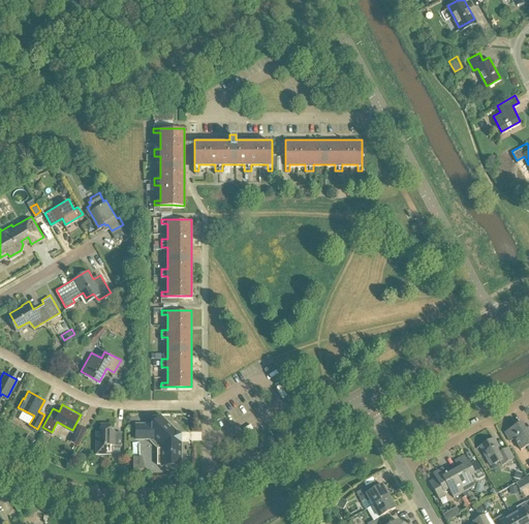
[(154,422),(136,422),(136,436),(156,436),(162,441),(162,444),(157,444),(157,461),(180,462),(180,436),(181,436),(181,429),(177,426),(176,427),(160,415),(154,422)]
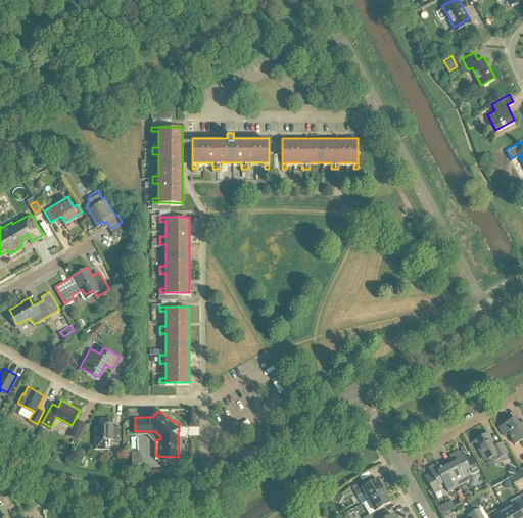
[(522,441),(522,427),(515,415),(509,419),(508,418),(505,420),(505,421),(498,424),(504,433),(509,430),(515,441),(521,438),(522,441)]
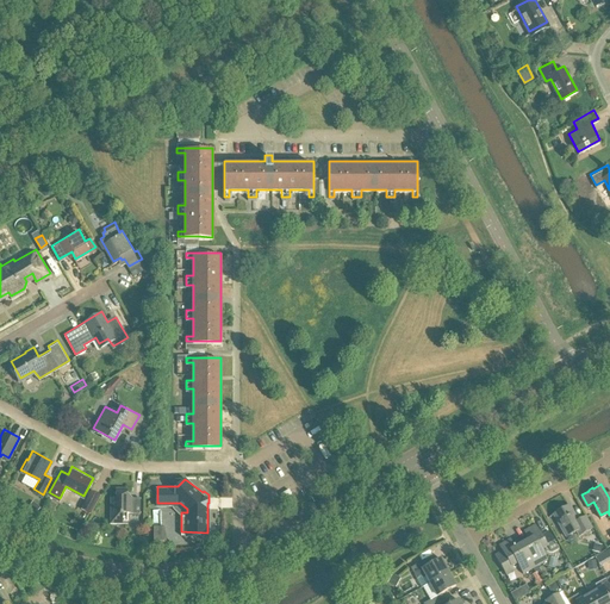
[(139,510),(141,494),(126,494),(126,485),(116,485),(116,494),(110,494),(110,521),(128,521),(128,508),(131,508),(131,510),(139,510)]
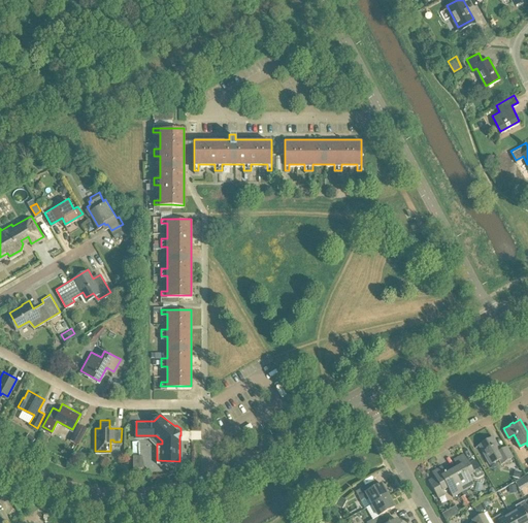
[(78,443),(87,426),(78,422),(70,437),(78,443)]
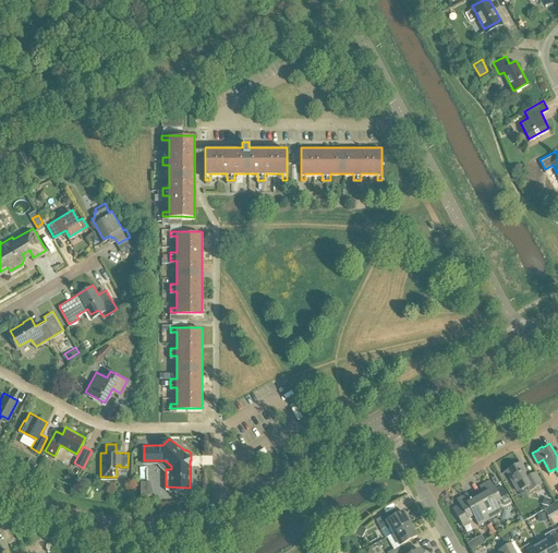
[(26,464),(31,468),(36,461),(32,457),(26,464)]
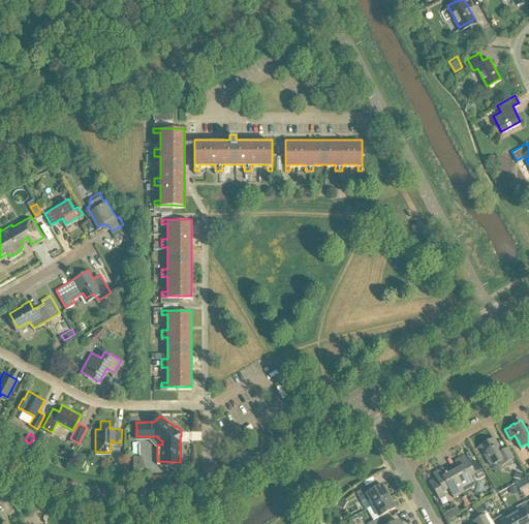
[(502,462),(512,456),(507,445),(500,449),(493,435),(479,443),(491,463),(500,458),(502,462)]
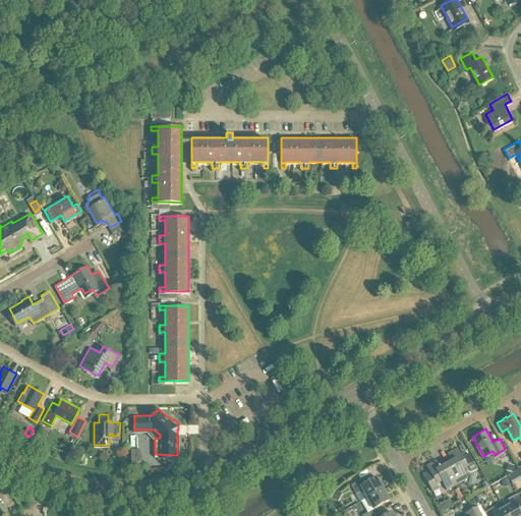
[(462,454),(457,445),(447,451),(451,457),(446,460),(457,481),(467,475),(462,466),(465,465),(466,466),(467,467),(468,468),(470,468),(472,468),(477,465),(468,450),(462,454)]
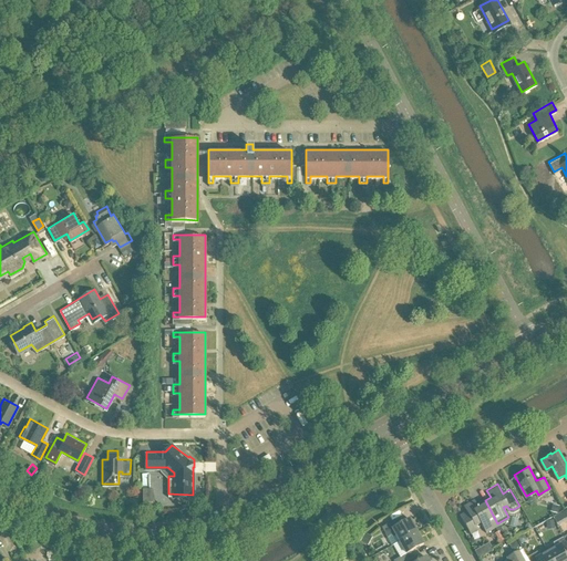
[(152,499),(152,487),(143,487),(143,504),(153,504),(153,499),(152,499)]
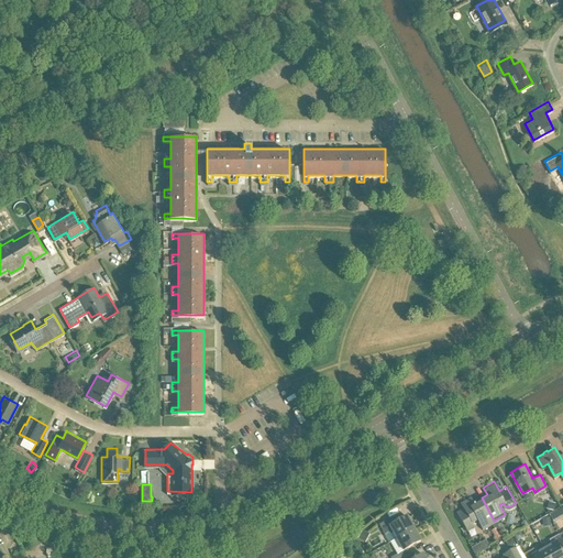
[(494,521),(482,498),(475,501),(471,494),(460,500),(463,505),(456,510),(467,528),(466,526),(473,523),(472,521),(477,517),(483,527),(494,521)]
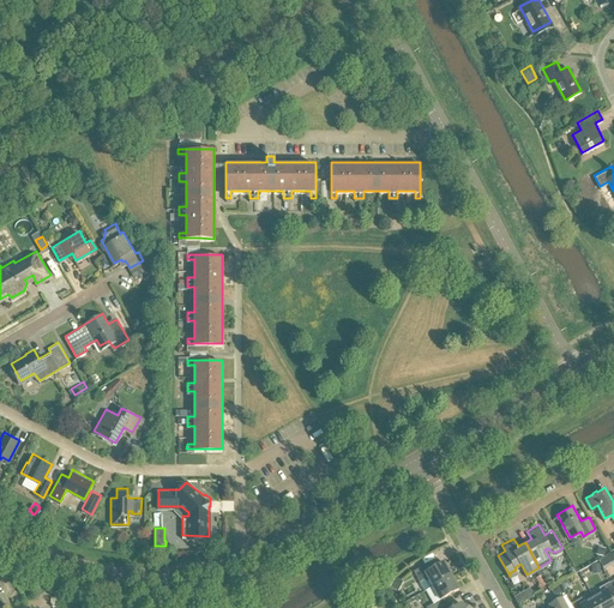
[(603,566),(613,560),(613,547),(599,557),(603,566)]
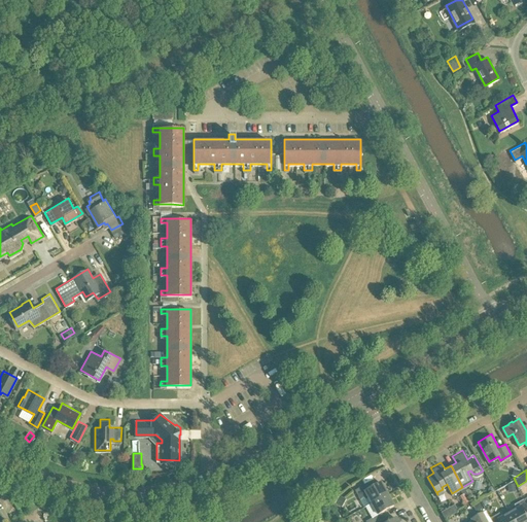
[(511,487),(516,484),(513,479),(507,482),(511,487)]
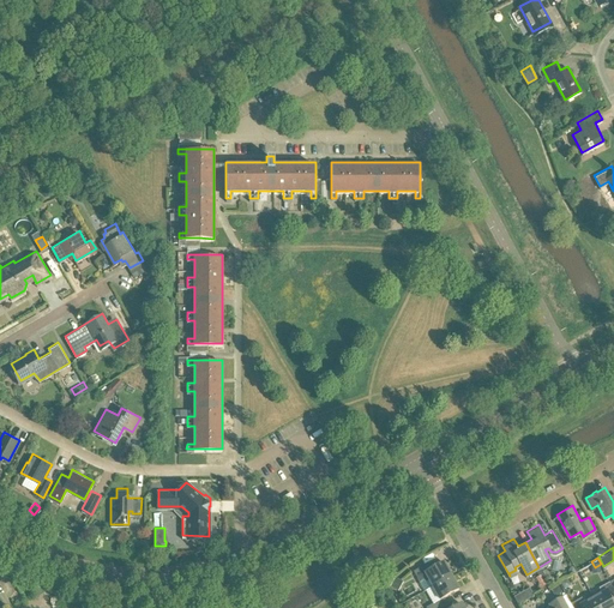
[(451,572),(443,559),(433,565),(429,559),(414,567),(420,578),(423,576),(425,578),(428,577),(432,583),(451,572)]
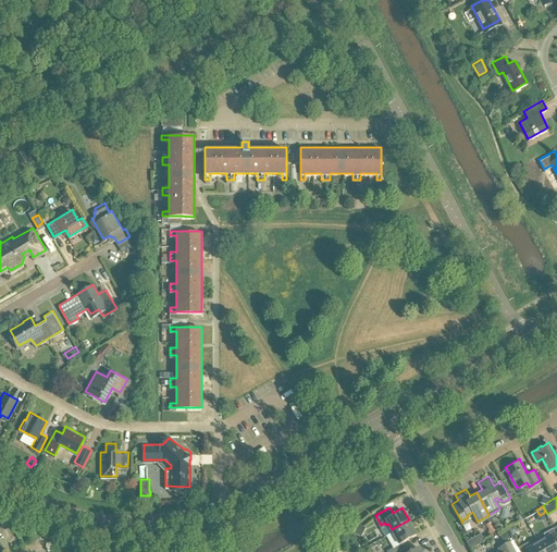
[(409,519),(392,529),(387,531),(394,544),(391,546),(394,551),(406,544),(403,539),(416,532),(409,519)]
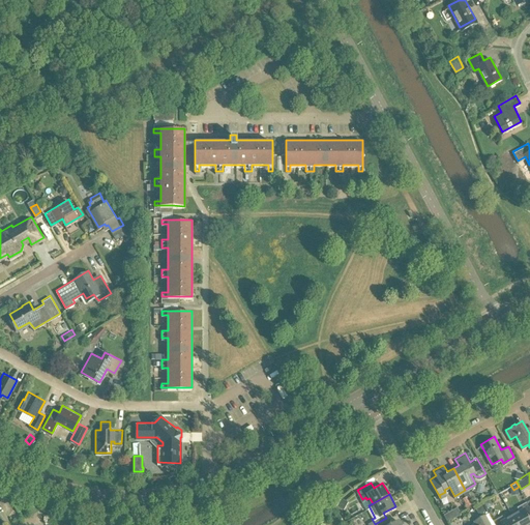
[(344,507),(348,499),(341,495),(336,503),(344,507)]
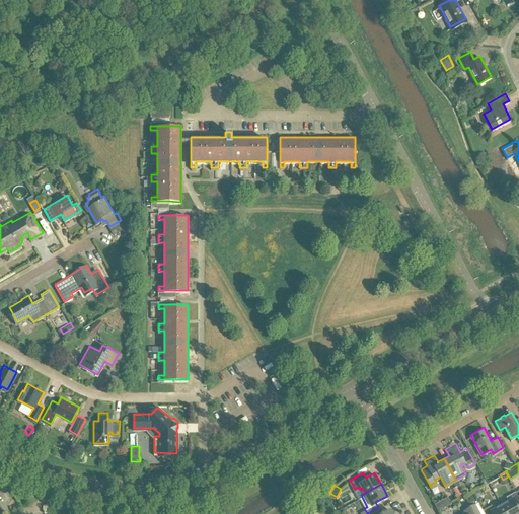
[(476,495),(483,492),(479,487),(473,490),(476,495)]
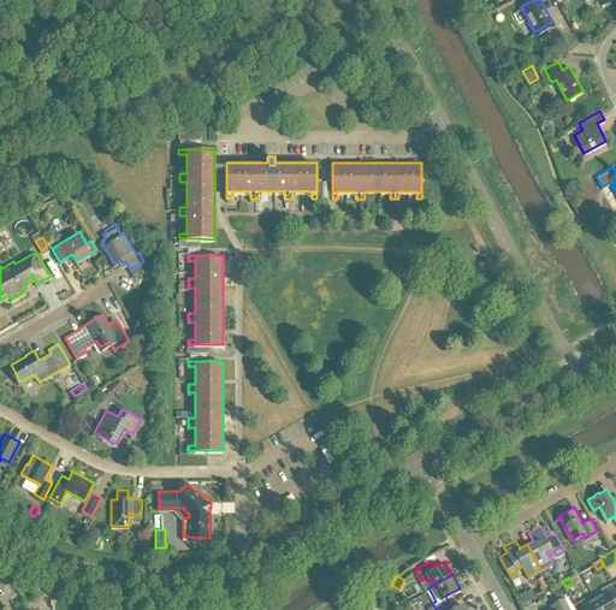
[(615,602),(614,597),(615,594),(615,587),(612,580),(600,586),(604,591),(596,596),(603,609),(612,609),(615,609),(615,602)]
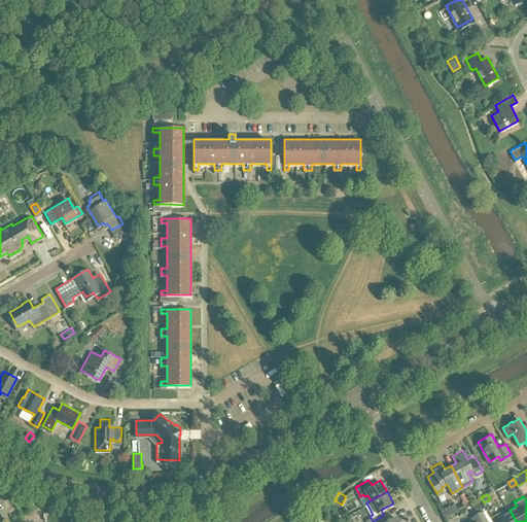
[(477,509),(482,506),(479,499),(473,502),(477,509)]
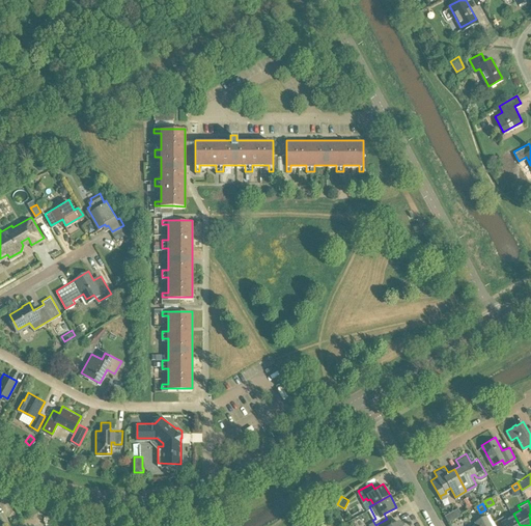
[(456,505),(444,513),(447,519),(459,511),(456,505)]
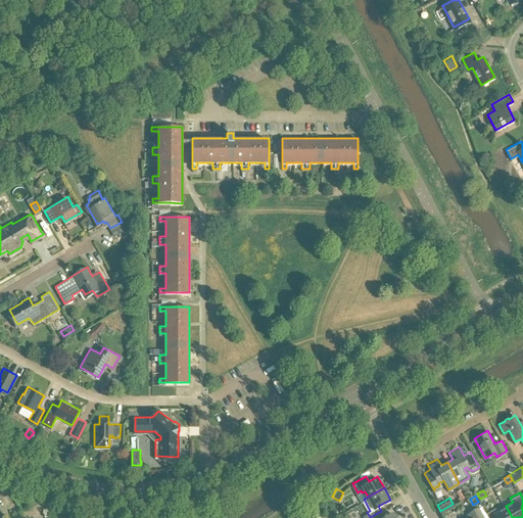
[(485,517),(478,506),(468,512),(471,517),(470,517),(485,517)]
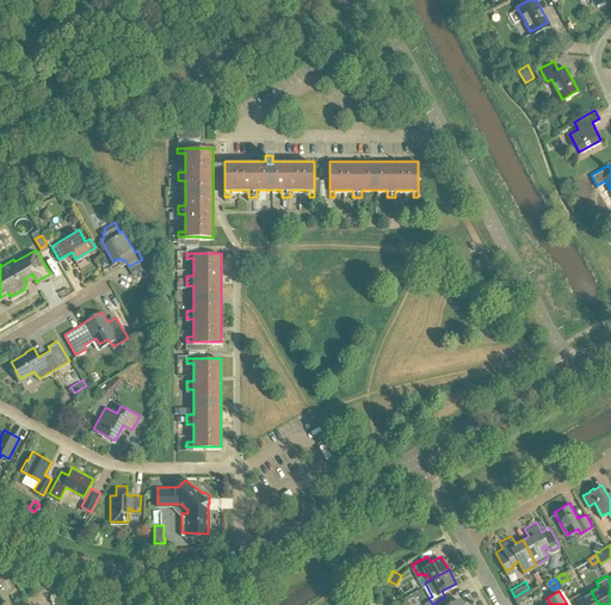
[(598,604),(591,591),(581,596),(579,591),(568,598),(572,604),(598,604)]
